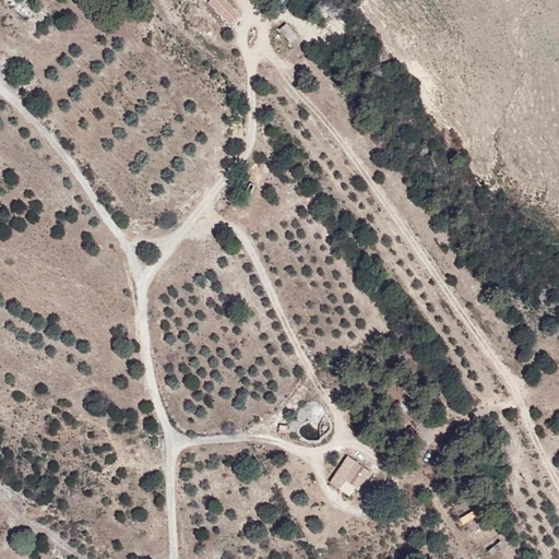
[(278,27),(290,42),(298,35),(287,21),(278,27)]
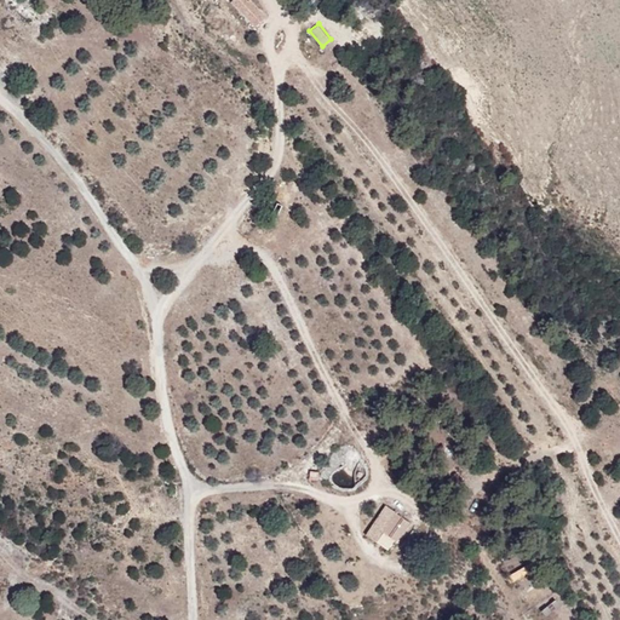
[(414,522),(383,506),(359,534),(395,556),(414,522)]
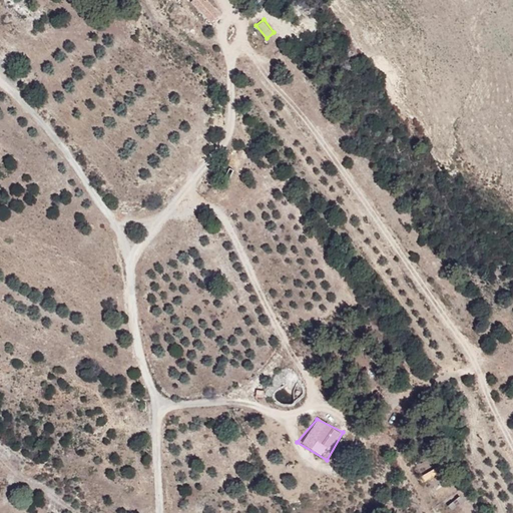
[(424,473),(426,479),(436,474),(433,468),(424,473)]
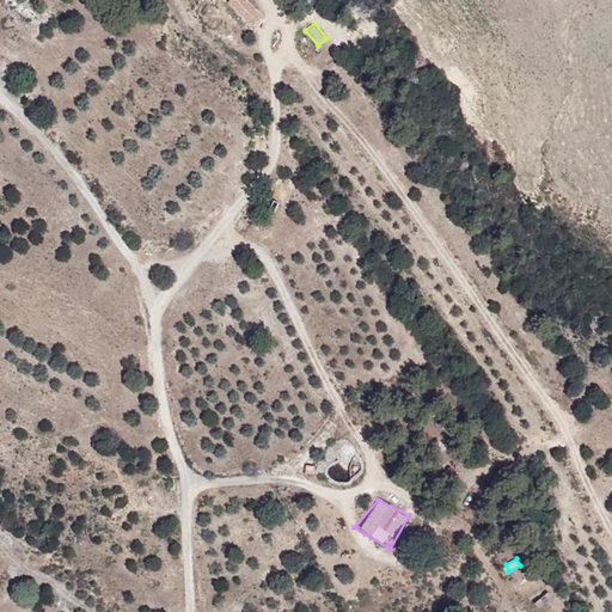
[(539,607),(551,598),(546,592),(534,600),(539,607)]
